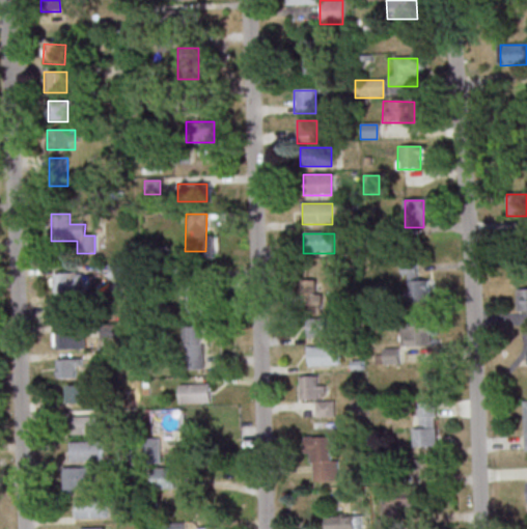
[(403,303),(427,303),(427,280),(416,280),(416,267),(403,267),(403,303)]
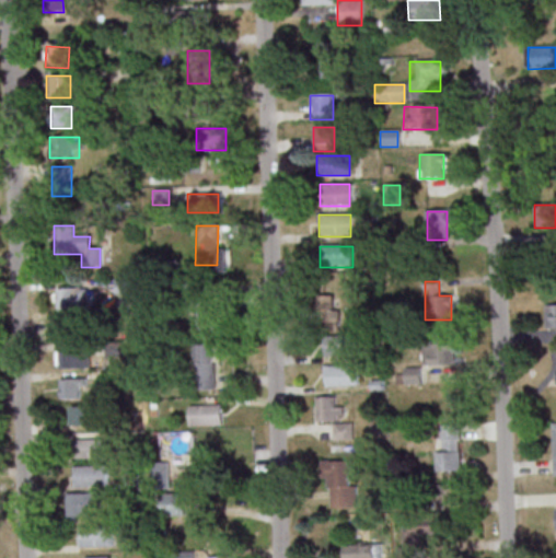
[(112,294),(138,294),(138,282),(112,282),(112,294)]
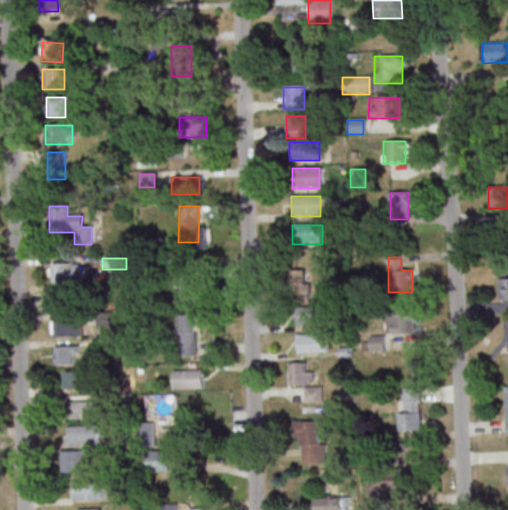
[(183,274),(182,262),(168,262),(168,275),(183,274)]
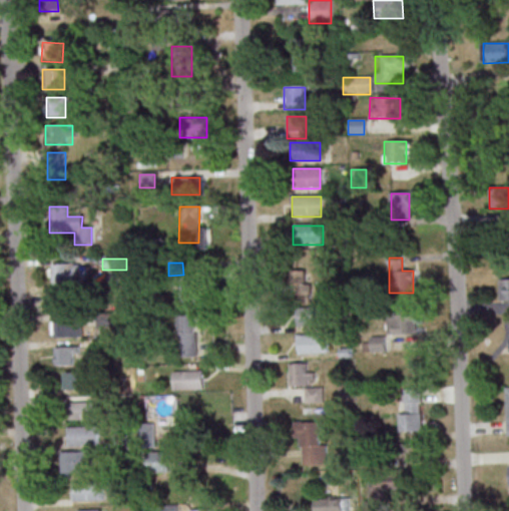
[(79,265),(47,265),(47,284),(79,284),(79,265)]
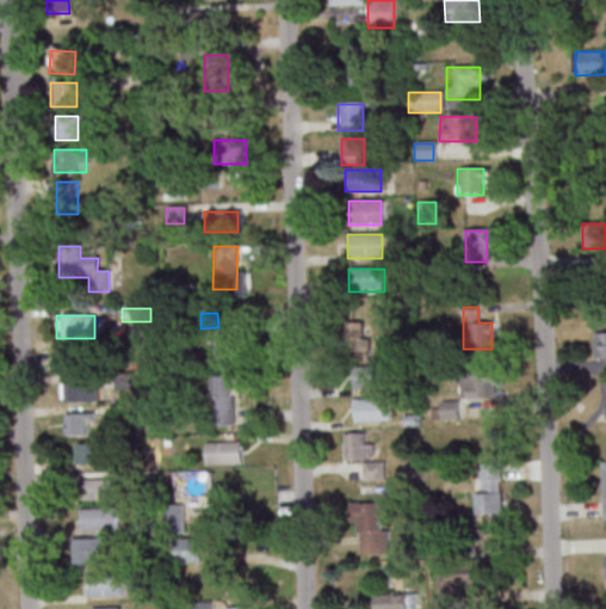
[(345,325),(345,360),(366,360),(366,325),(345,325)]
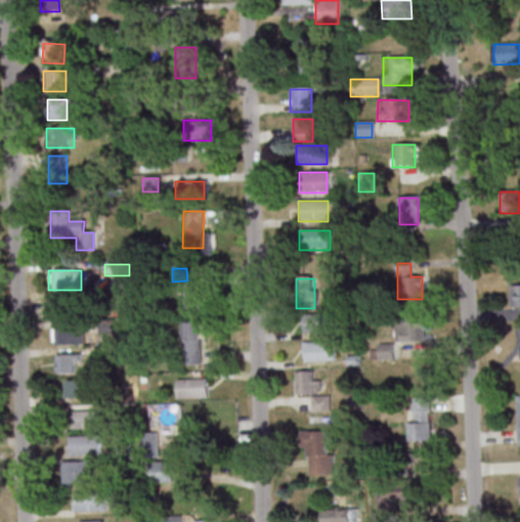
[(507,308),(519,308),(519,287),(507,287),(507,308)]
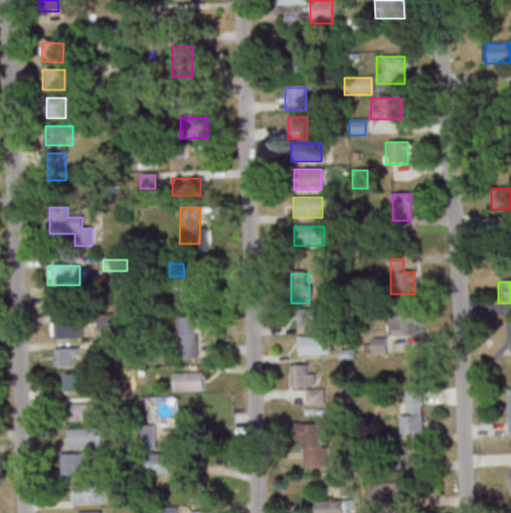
[(190,305),(190,284),(175,284),(175,305),(190,305)]
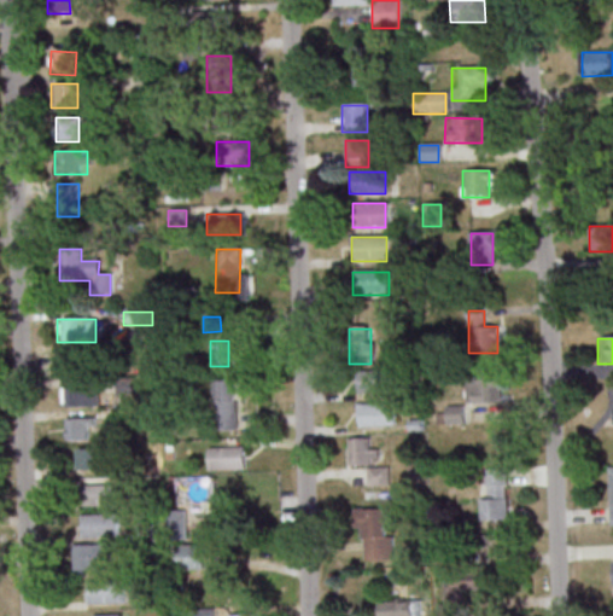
[(77,353),(56,353),(56,375),(77,375),(77,353)]
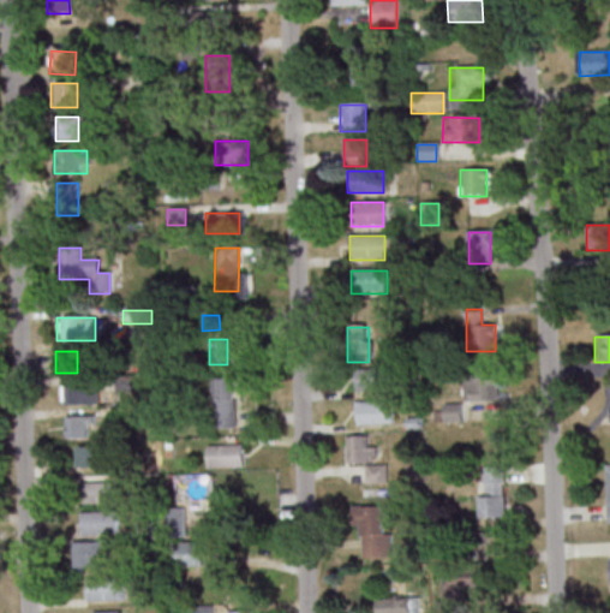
[(354,369),(354,392),(383,392),(383,369),(354,369)]
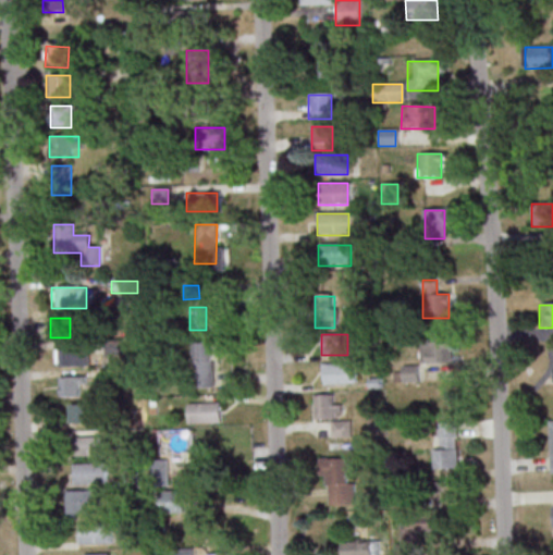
[(418,364),(449,364),(449,337),(418,337),(418,364)]
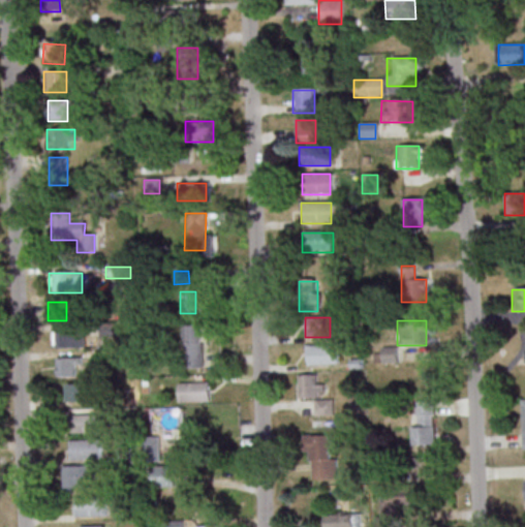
[(199,327),(181,327),(182,369),(199,369),(199,327)]
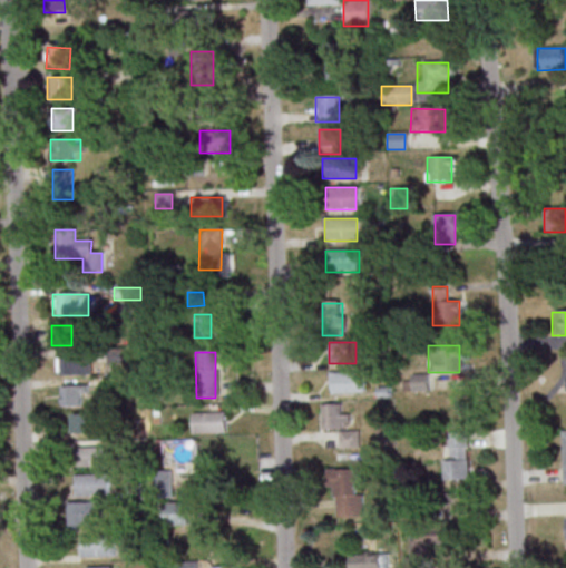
[(89,356),(55,356),(55,376),(89,376),(89,356)]
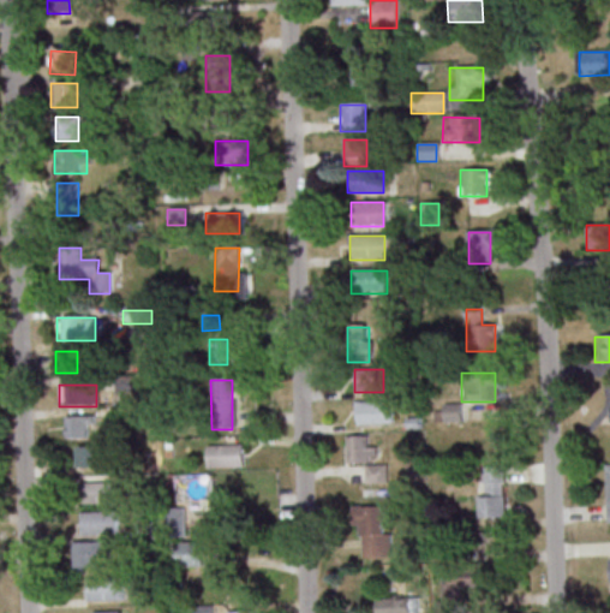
[(390,426),(390,403),(354,403),(354,426),(390,426)]
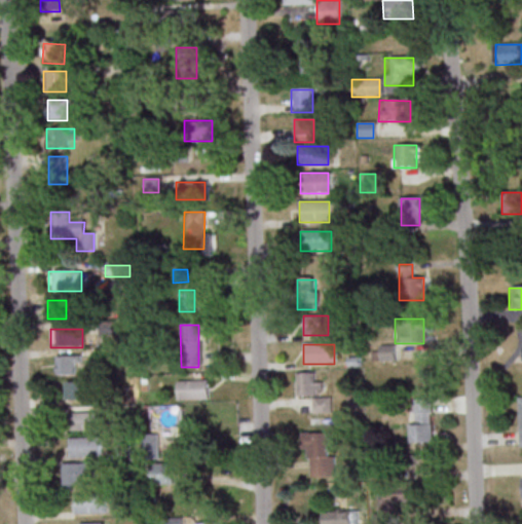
[(392,346),(376,346),(376,361),(392,361),(392,346)]
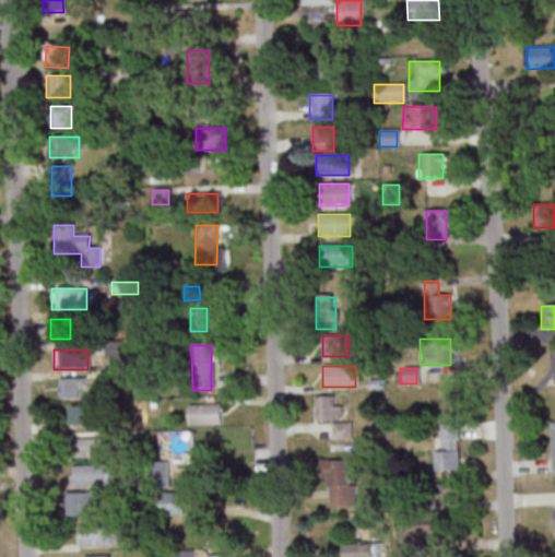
[(56,400),(78,400),(78,379),(56,379),(56,400)]
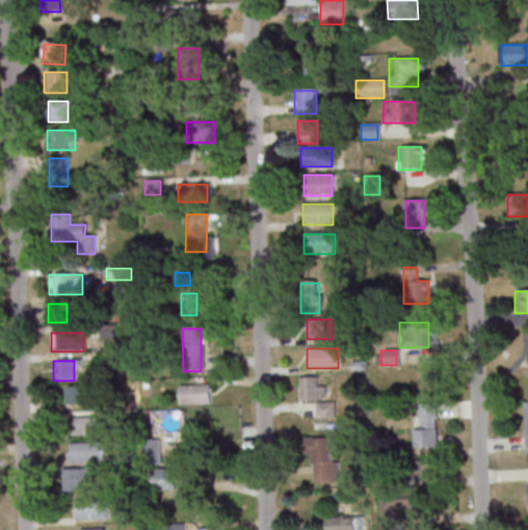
[(294,402),(321,402),(321,378),(294,378),(294,402)]
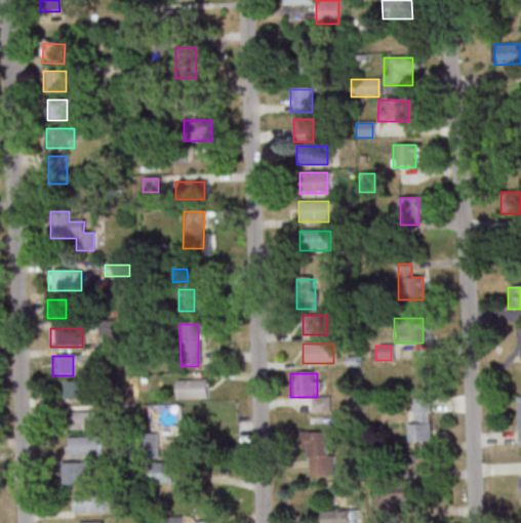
[(173,399),(200,399),(200,380),(173,380),(173,399)]
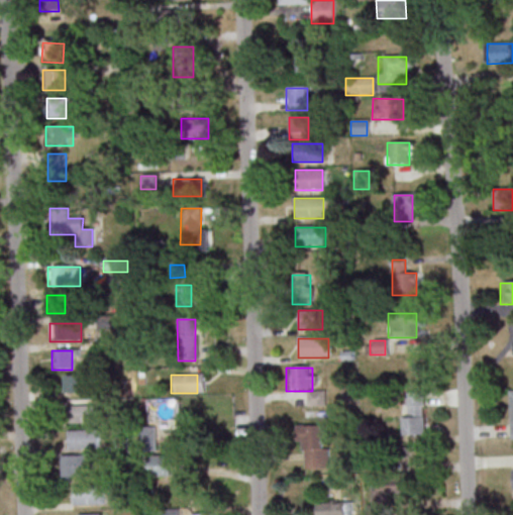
[(63,393),(87,393),(87,376),(63,376),(63,393)]
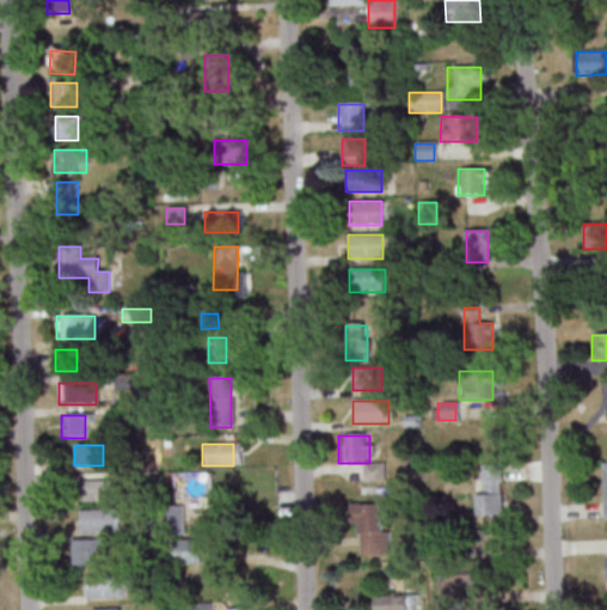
[(474,516),(500,516),(500,465),(474,465),(474,516)]
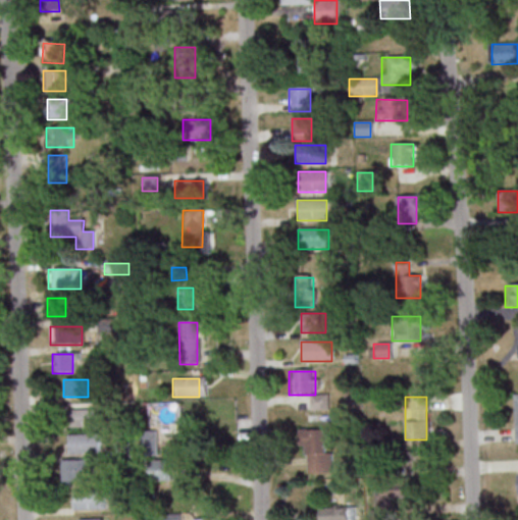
[(68,410),(68,428),(100,428),(100,410),(68,410)]
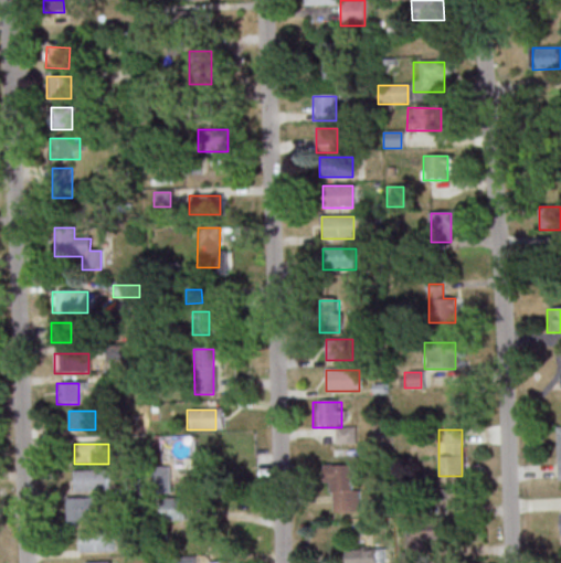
[(353,512),(353,466),(326,466),(326,512),(353,512)]
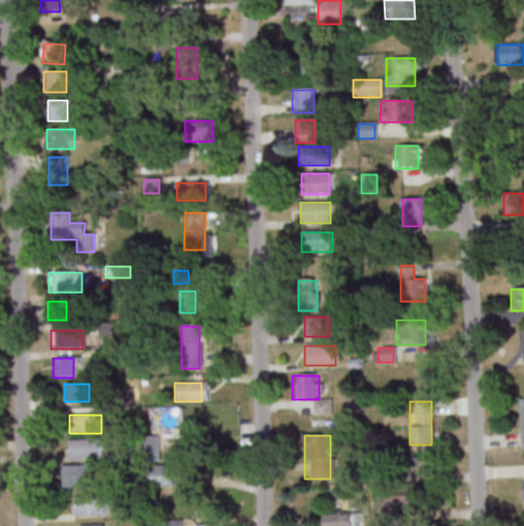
[(140,460),(157,460),(157,437),(140,437),(140,460)]
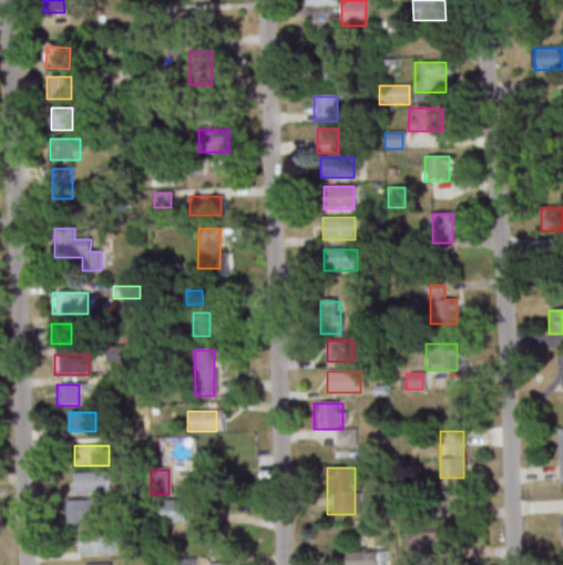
[(73,473),(73,494),(106,494),(106,473),(73,473)]
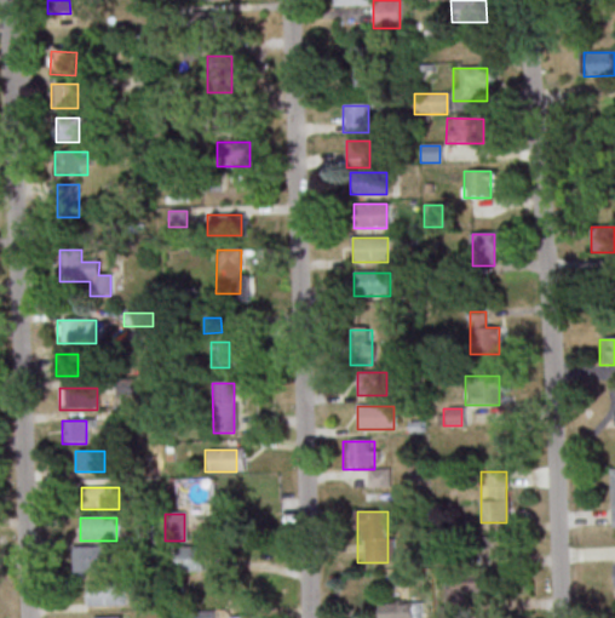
[(481,538),(481,559),(506,559),(506,538),(481,538)]
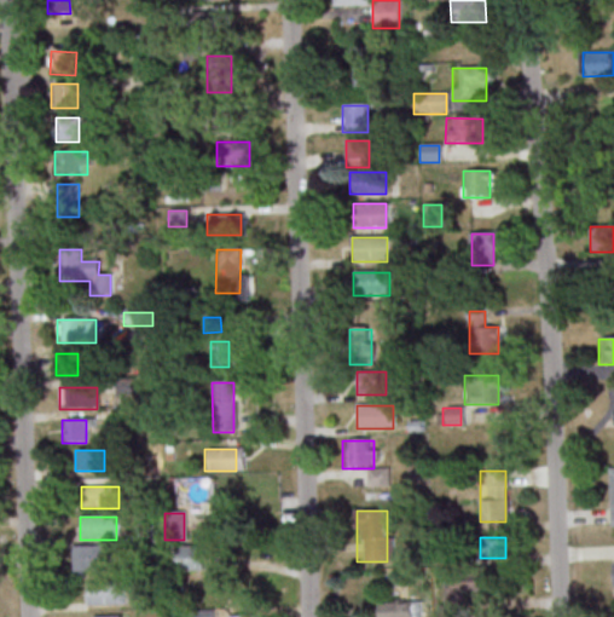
[(105,547),(74,547),(74,572),(105,572),(105,547)]
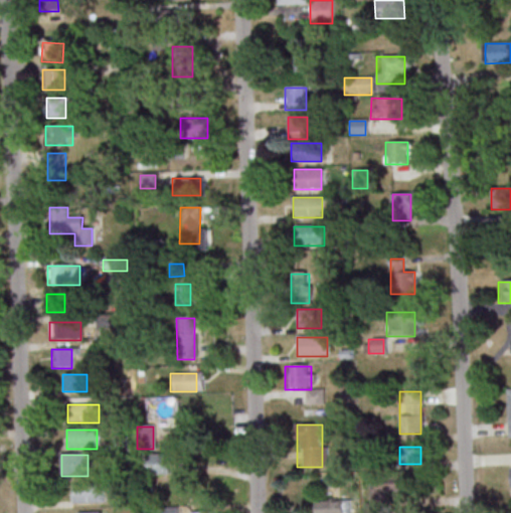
[(146,476),(168,476),(168,455),(146,455),(146,476)]
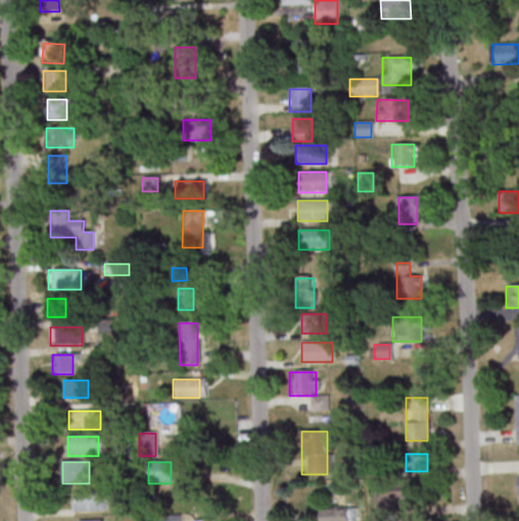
[(389,520),(390,501),(408,501),(408,487),(374,487),(374,512),(369,512),(369,520),(389,520)]
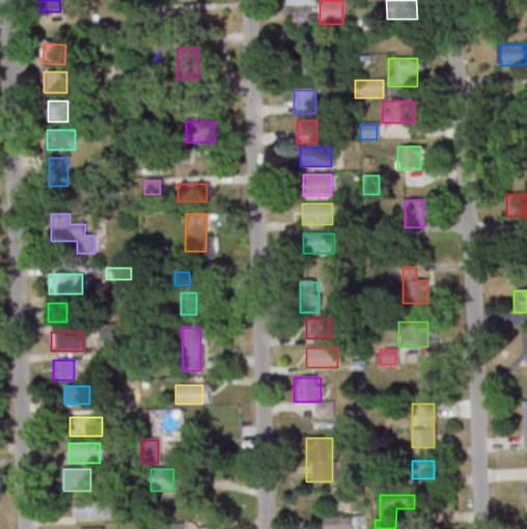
[(74,520),(104,520),(104,500),(74,500),(74,520)]
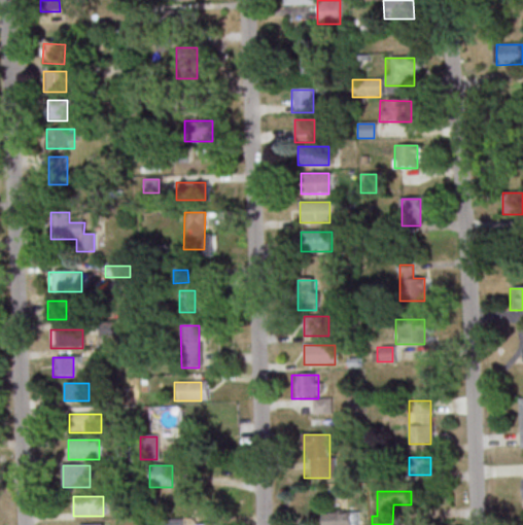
[(355,524),(355,513),(320,513),(319,524),(355,524)]
